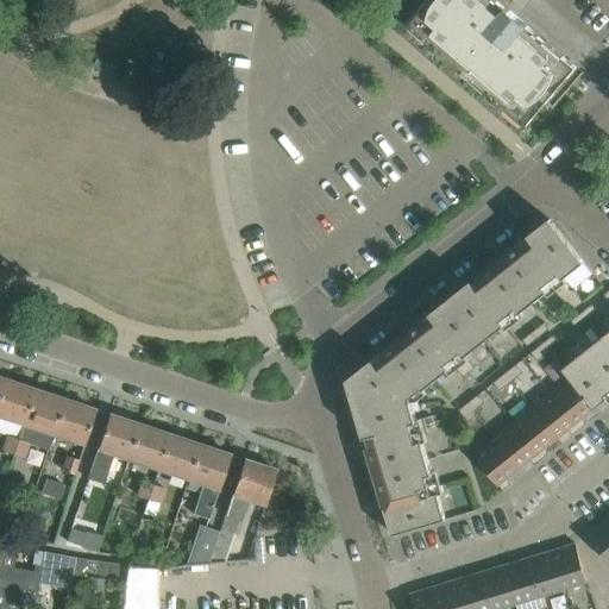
[(427,0),(408,24),(527,126),(577,67),(498,0),(427,0)]
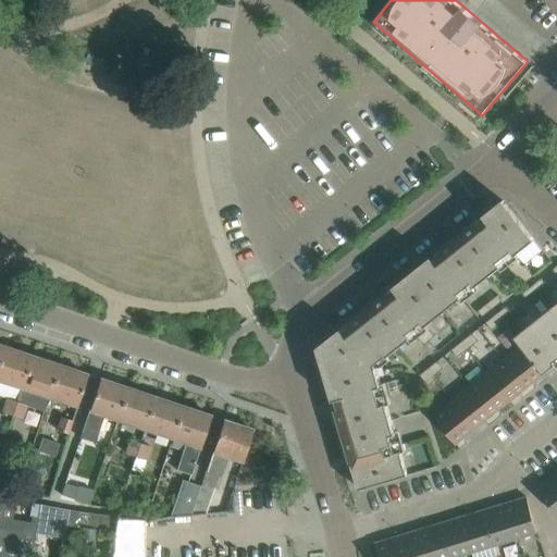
[(517,254),(535,239),(503,200),(457,236),(489,276),(505,263),(522,285),(533,275),(517,254)]
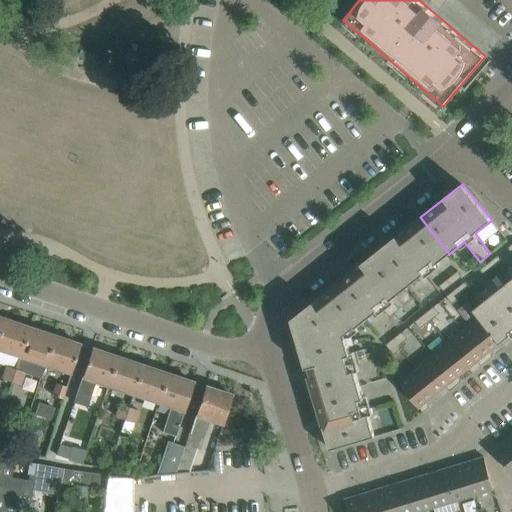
[(449,254),(420,217),(379,250),(408,287),(449,254)]
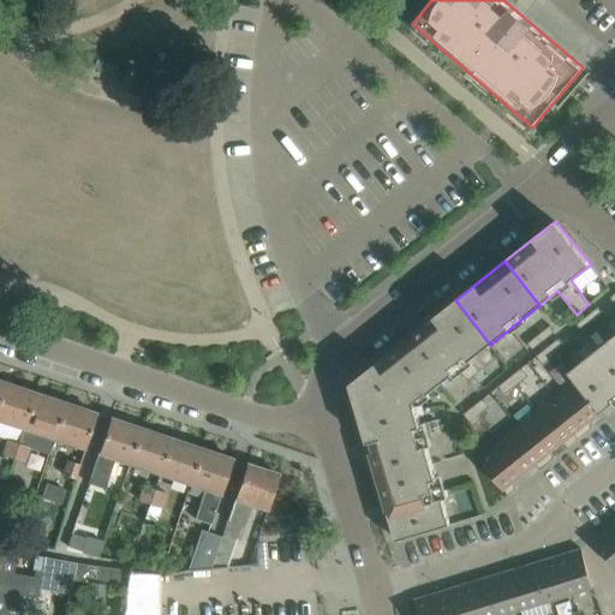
[(490,345),(455,300),(405,340),(440,384),(458,370),(466,382),(473,377),(479,372),(470,360),(490,345)]
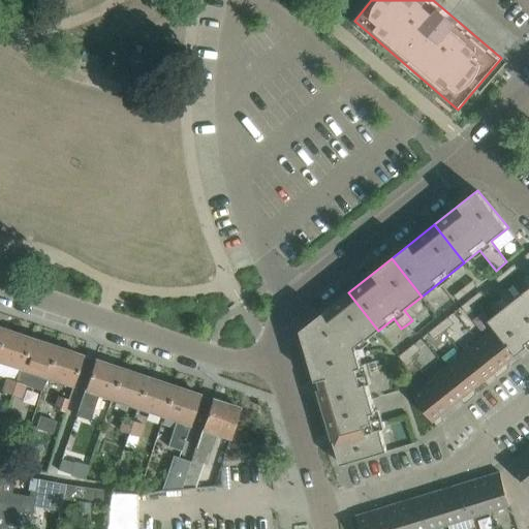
[(516,265),(506,272),(510,278),(520,271),(516,265)]
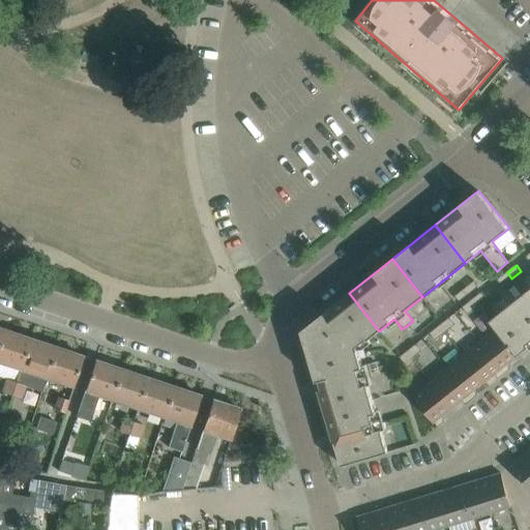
[(503,286),(511,278),(507,272),(498,280),(503,286)]
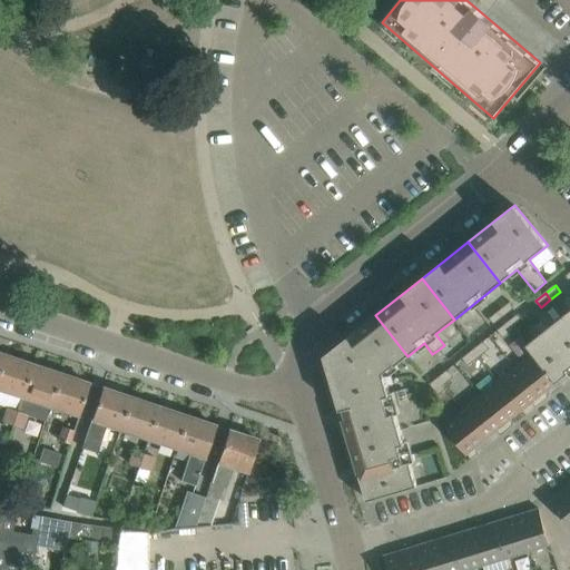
[(504,315),(514,307),(510,302),(500,310),(504,315)]
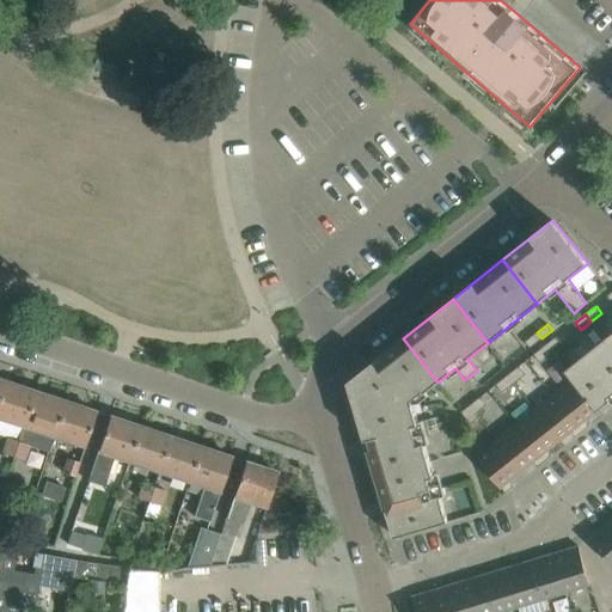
[(531,348),(542,338),(537,332),(526,342),(531,348)]
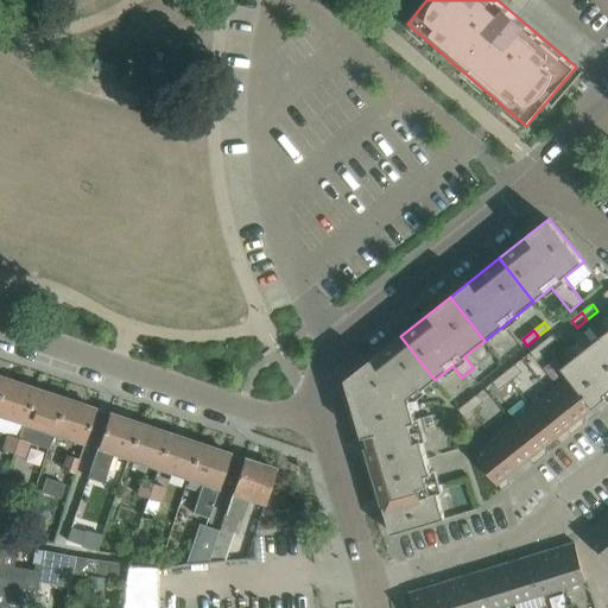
[(607,396),(607,346),(601,337),(593,343),(584,334),(578,339),(580,340),(570,347),(569,346),(563,350),(571,360),(562,368),(569,377),(570,377),(594,407),(607,396)]
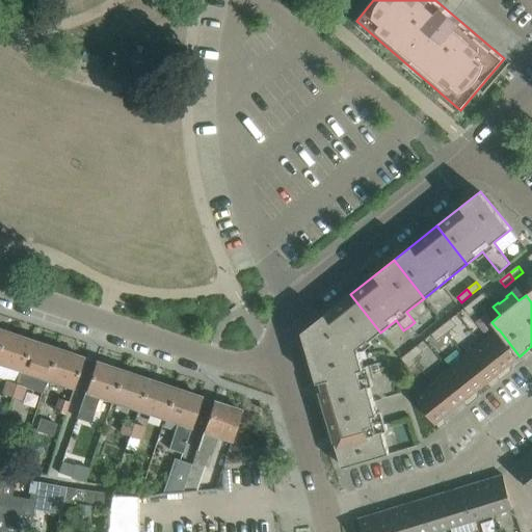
[(488,298),(484,293),(476,300),(480,306),(488,298)]
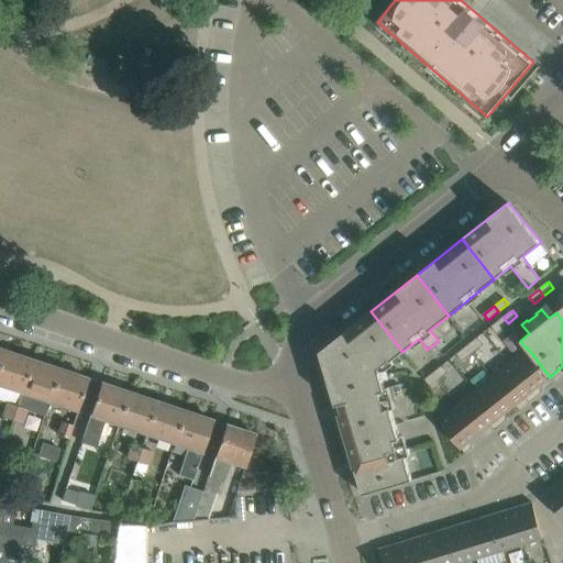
[(385,366),(403,352),(371,311),(321,351),(323,361),(330,382),(378,367),(385,366)]
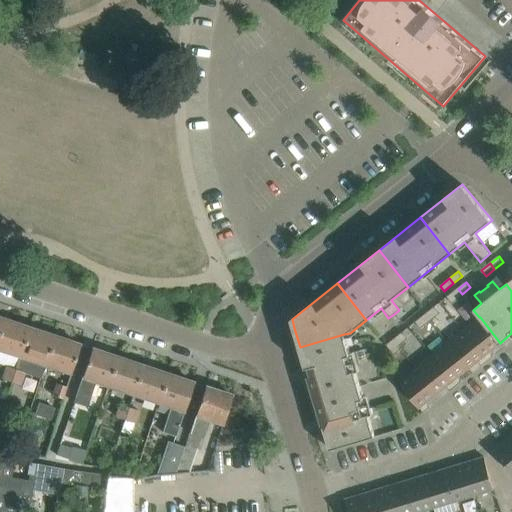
[(462,295),(462,294),(458,289),(447,297),(452,303),(462,295)]
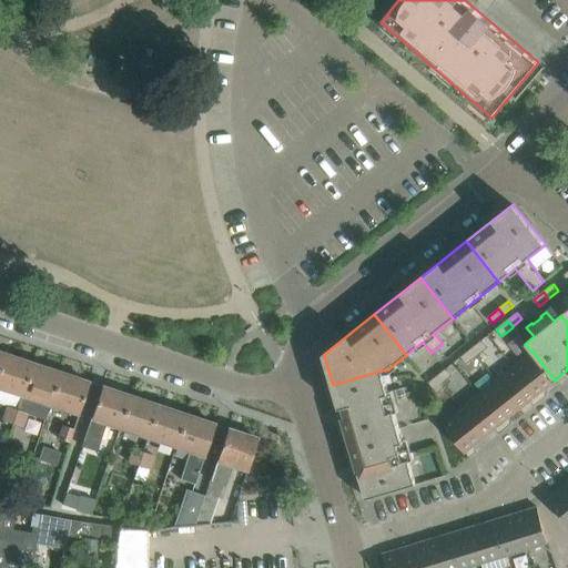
[(488,346),(483,340),(472,348),(478,355),(488,346)]
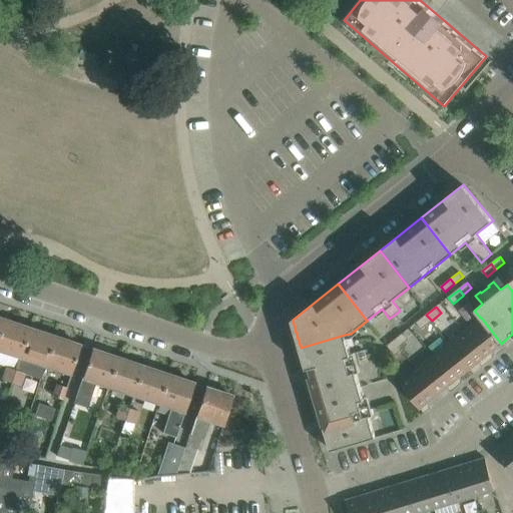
[(400,311),(395,315),(400,320),(405,316),(401,310),(400,311)]
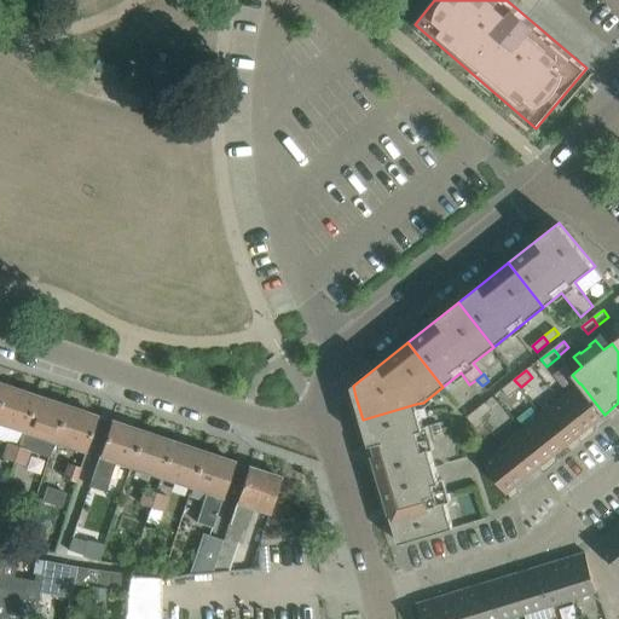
[(509,397),(521,387),(514,380),(503,388),(509,397)]
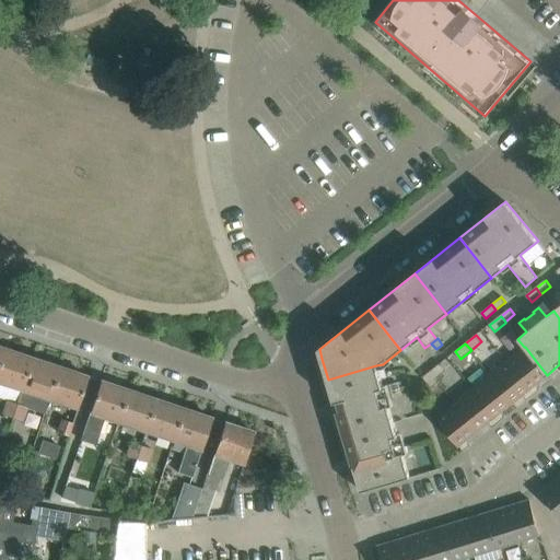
[(525,347),(524,347),(508,361),(534,394),(540,388),(536,384),(547,375),(525,347)]
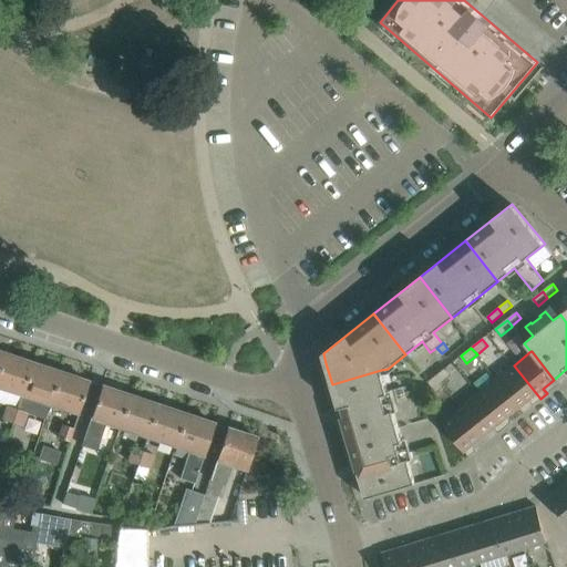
[(0,387),(21,394),(32,362),(4,353),(0,364),(0,387)]
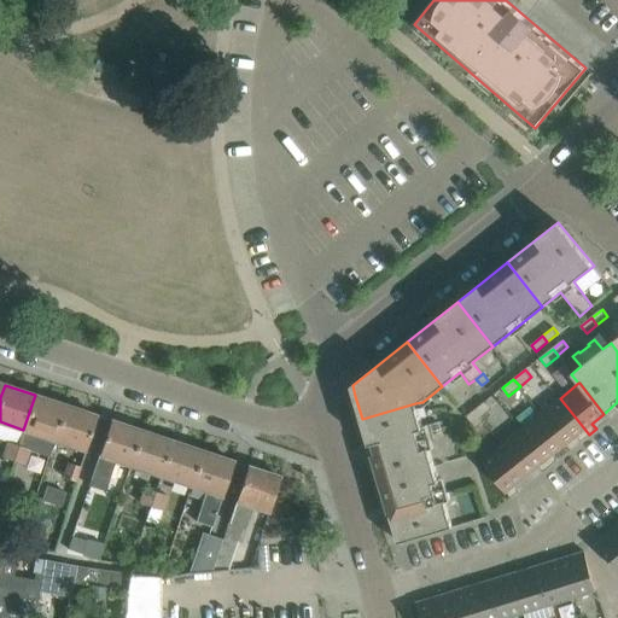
[(53,439),(65,404),(35,395),(23,430),(27,431),(21,447),(18,447),(13,461),(25,465),(30,449),(48,455),(53,439)]
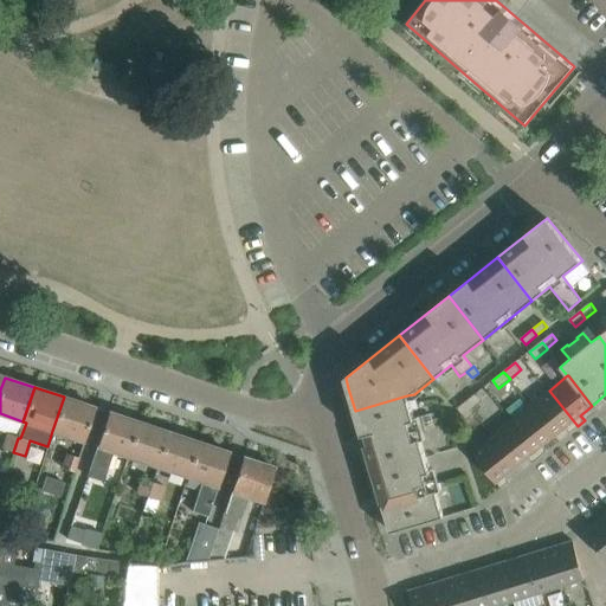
[(578,426),(549,391),(530,405),(554,436),(566,427),(571,432),(578,426)]
